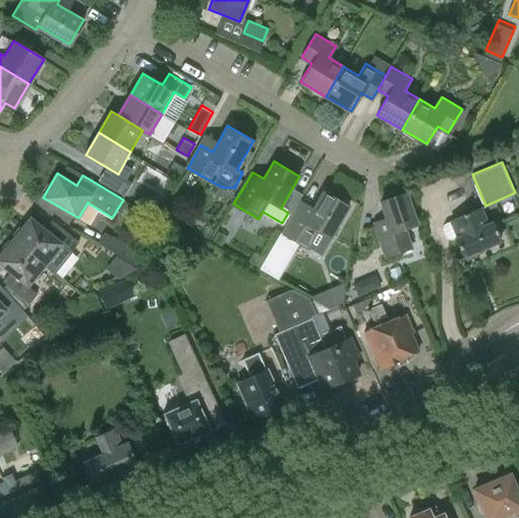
[(308,218),(296,211),(284,234),(309,248),(320,231),(331,238),(349,206),(324,191),(308,218)]
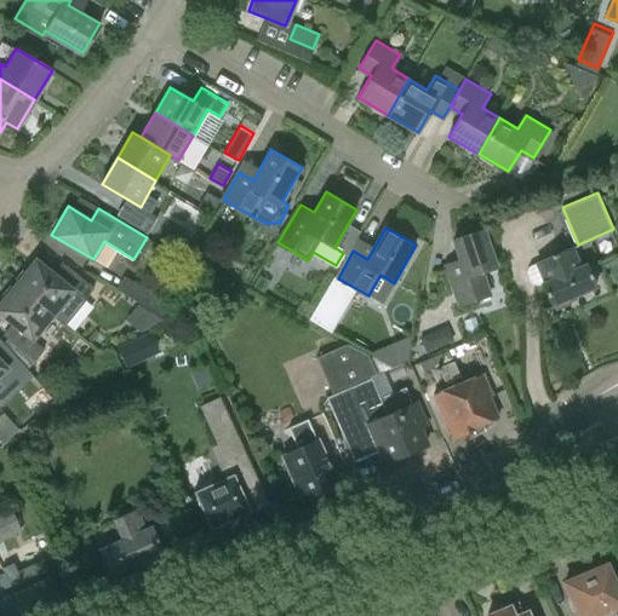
[(497,265),(486,231),(456,241),(462,258),(447,263),(461,305),(491,294),(484,270),(497,265)]
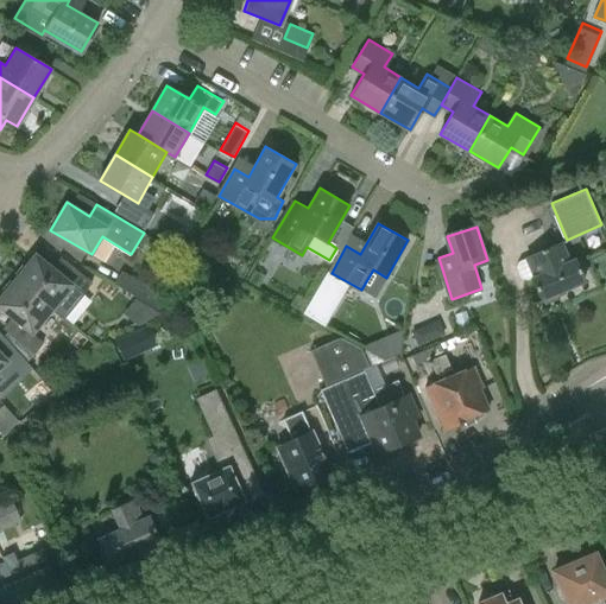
[(569,261),(562,243),(521,261),(518,266),(524,278),(528,279),(531,278),(542,300),(585,281),(575,259),(569,261)]
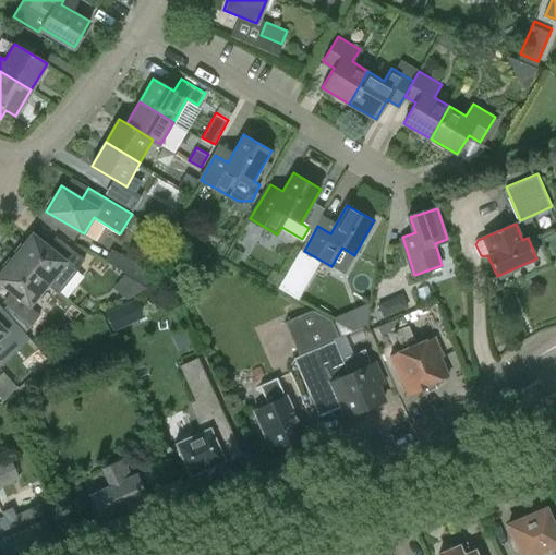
[(76,269),(85,258),(60,238),(51,249),(33,233),(14,256),(48,284),(60,292),(79,270),(76,269)]
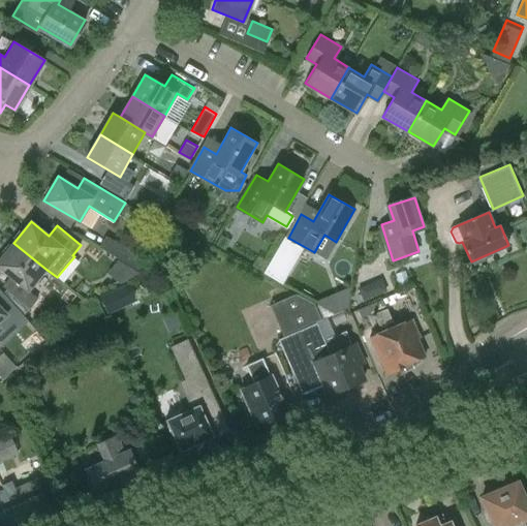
[(29,289),(45,269),(13,243),(0,259),(0,266),(14,278),(6,287),(30,307),(38,298),(29,289)]
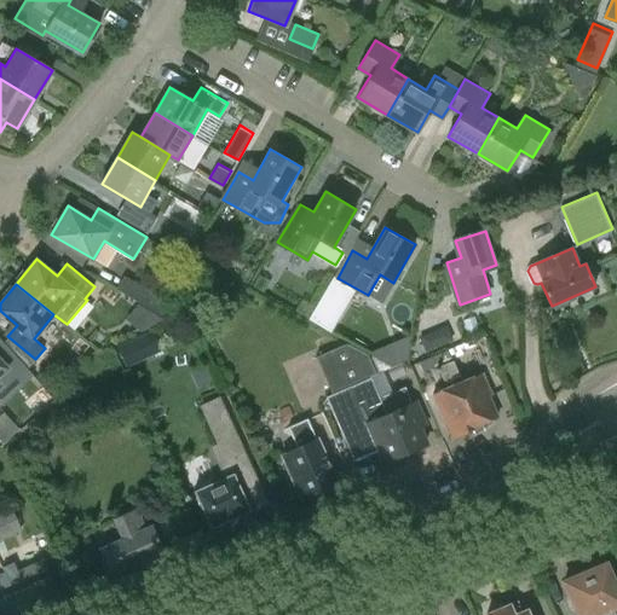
[(142,303),(167,319),(176,306),(149,290),(142,303)]
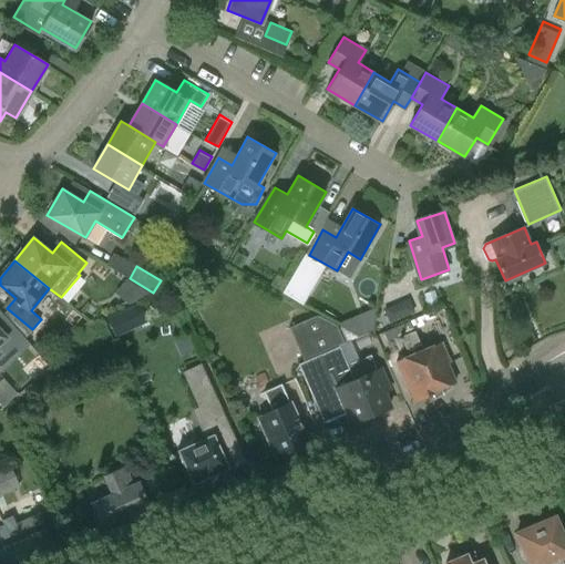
[(68,324),(88,316),(64,298),(59,305),(61,318),(68,324)]
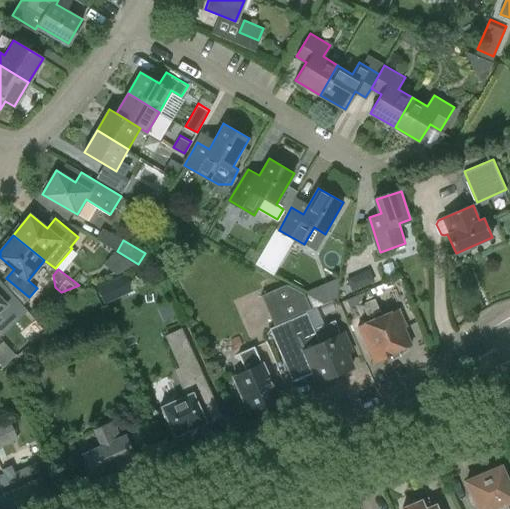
[(98,286),(106,303),(135,289),(127,272),(98,286)]
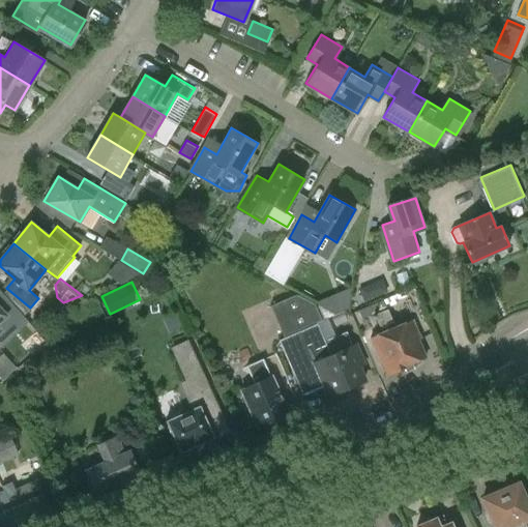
[(0,321),(8,330),(25,315),(3,292),(0,295),(0,321)]
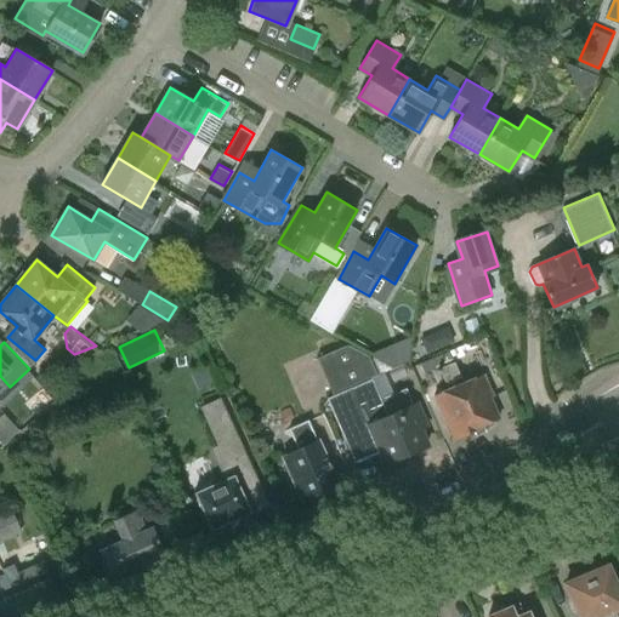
[(439,365),(442,364),(454,359),(456,358),(452,347),(437,354),(422,360),(427,370),(439,365)]
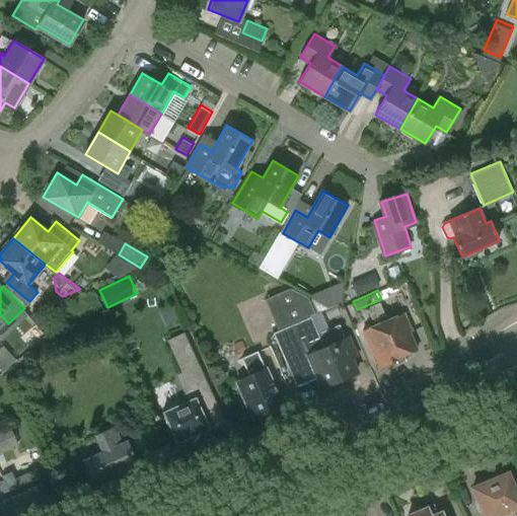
[(272,313),(278,328),(315,312),(309,297),(272,313)]
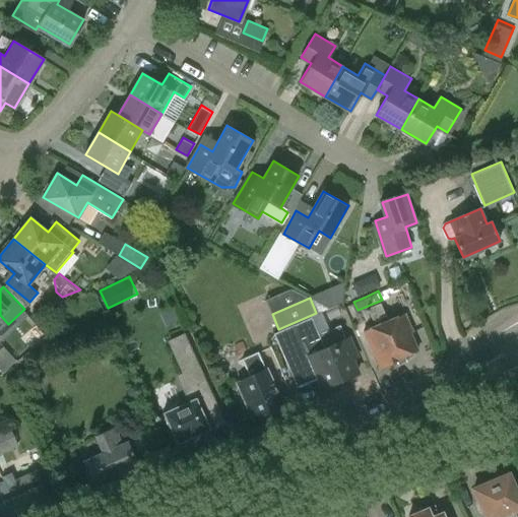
[(370,308),(377,324),(365,330),(380,367),(398,360),(397,358),(418,348),(411,331),(413,330),(406,312),(392,317),(391,315),(387,317),(381,304),(370,308)]
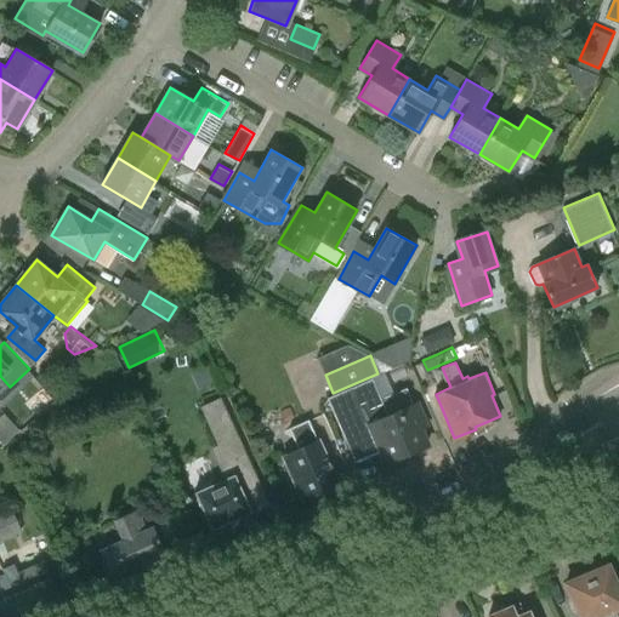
[(329,396),(357,461),(381,451),(387,462),(429,445),(420,427),(426,424),(416,401),(413,403),(407,387),(381,398),(373,377),(329,396)]
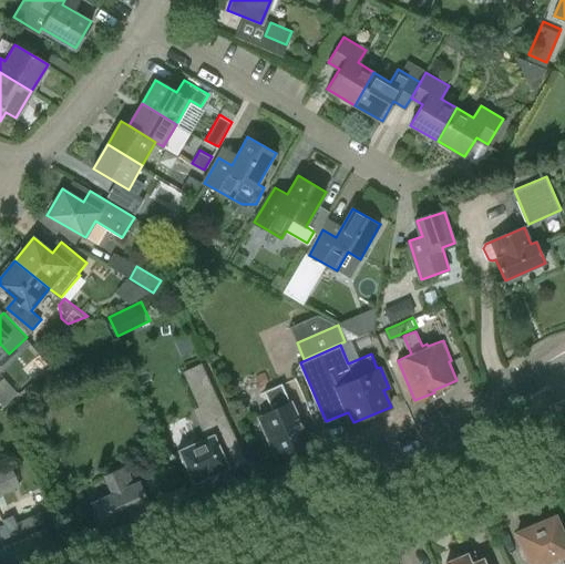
[(196,407),(209,436),(178,449),(194,483),(199,481),(201,484),(212,479),(211,475),(233,465),(234,468),(248,461),(203,362),(186,370),(202,404),(196,407)]
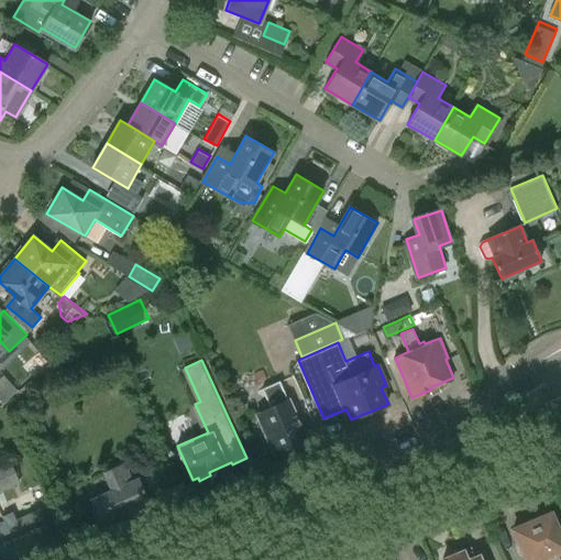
[(4,370),(0,374),(0,394),(3,398),(19,385),(4,370)]
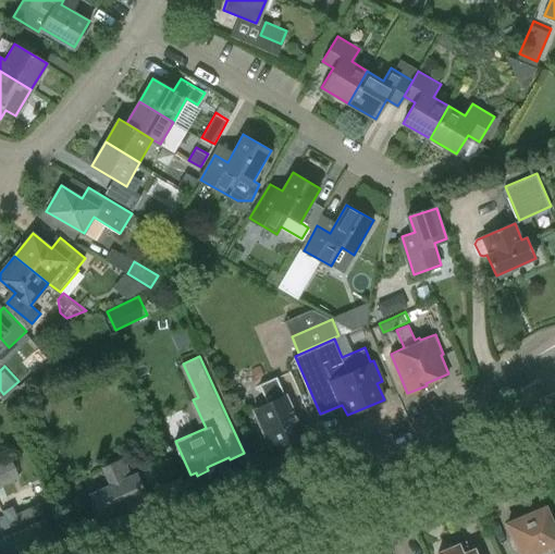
[(260,382),(269,402),(254,407),(271,447),(305,433),(287,394),(285,394),(278,376),(260,382)]
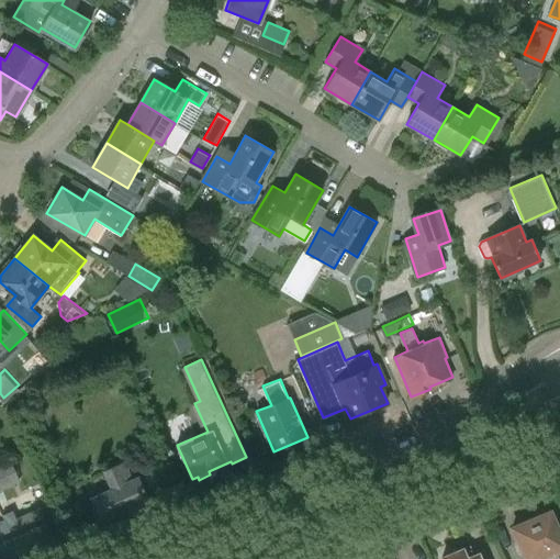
[(0,464),(0,490),(21,480),(11,459),(0,464)]
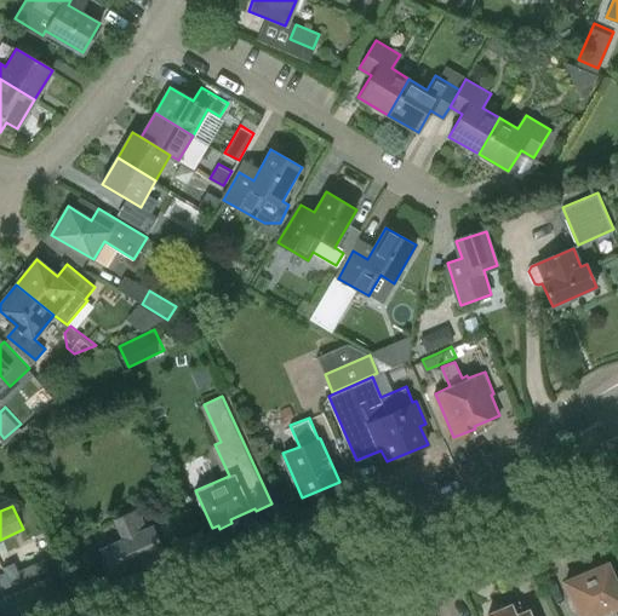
[(121,569),(122,571),(135,565),(133,563),(165,550),(154,525),(148,528),(138,508),(116,518),(126,537),(104,548),(115,571),(121,569)]
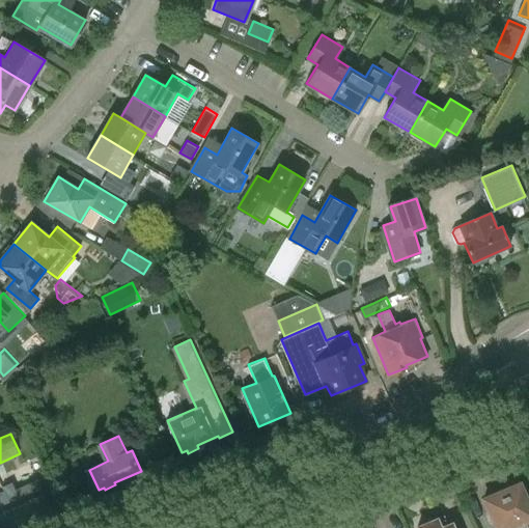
[(38,478),(17,489),(14,481),(5,485),(6,490),(24,527),(53,527),(59,525),(45,493),(38,478)]
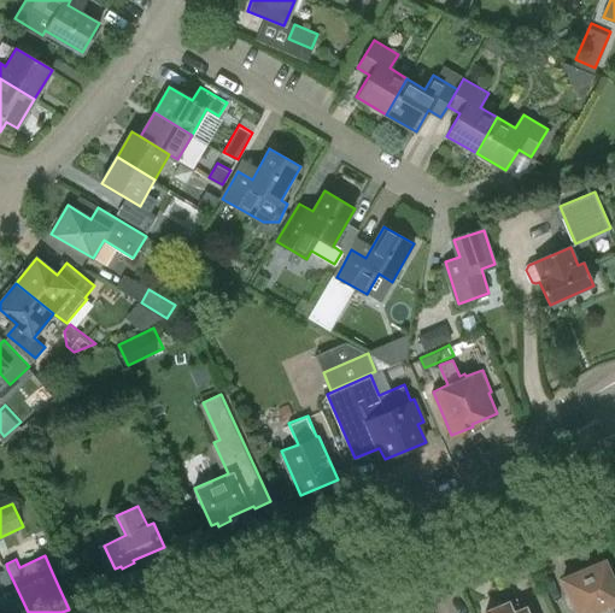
[(561,579),(574,612),(610,612),(608,606),(614,602),(614,589),(603,561),(561,579)]
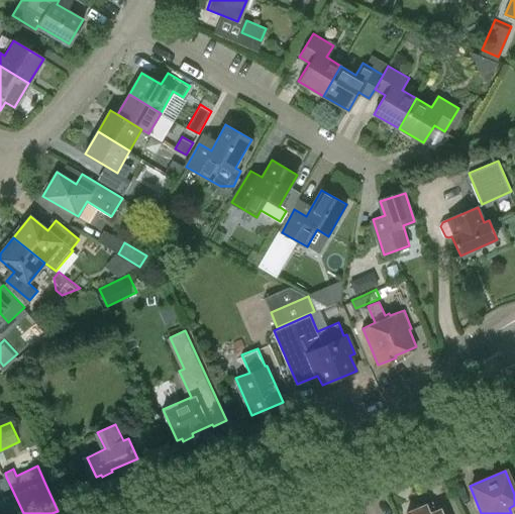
[(23,513),(6,477),(0,479),(0,485),(5,497),(0,499),(0,513),(23,513)]
